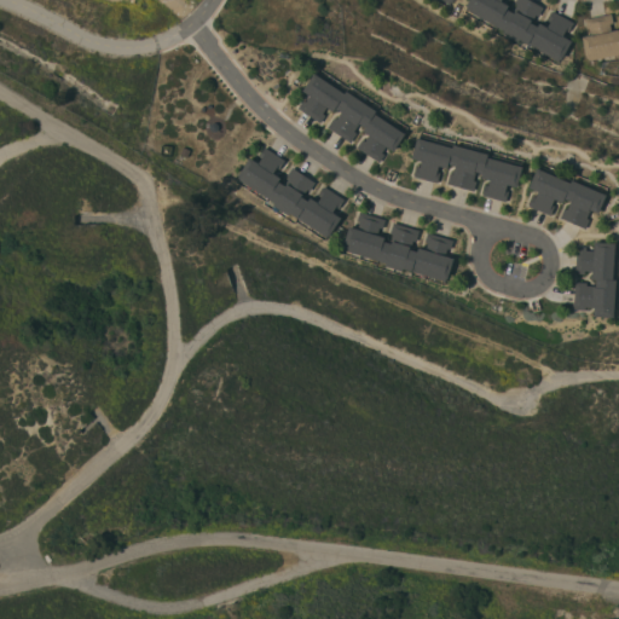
[(520,39),(519,42),(503,33),(504,30),(466,9),(467,5),(466,5),(468,0),(501,0),(509,5),(507,9),(513,11),(516,4),(515,3),(516,0),(532,0),(544,7),(539,16),(536,13),(531,22),(538,25),(539,22),(548,25),(550,21),(548,19),(553,10),(574,22),(570,32),(566,29),(563,35),(572,40),(562,59),(560,58),(559,61),(520,39)]
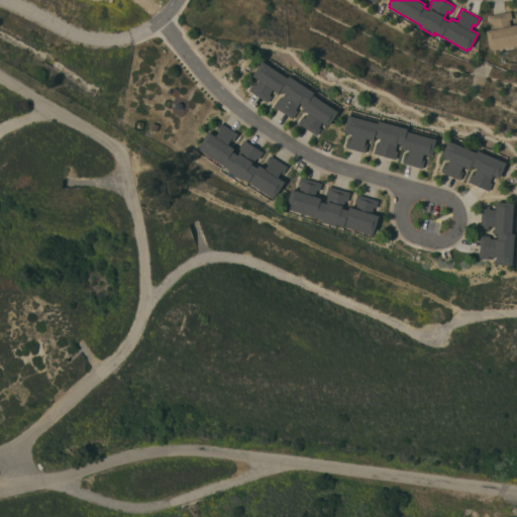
[(516,44),(492,49),(491,47),(490,47),(487,30),(494,28),(493,22),(490,23),(489,15),(511,11),(512,18),(509,19),(511,25),(516,24),(516,44)]
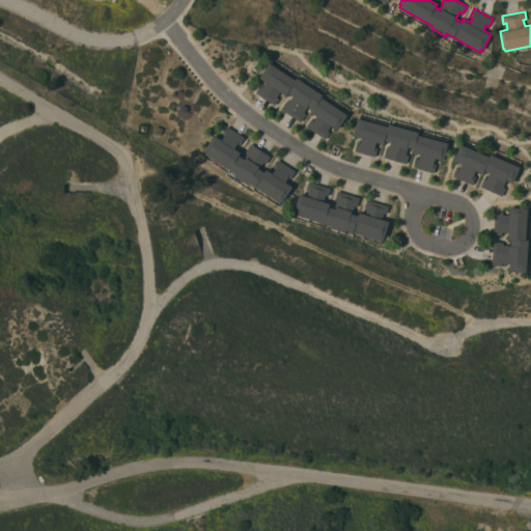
[(304,81),(305,80),(318,88),(317,90),(348,111),(346,113),(347,114),(338,129),(331,124),(328,131),(330,132),(326,138),(307,126),(311,119),(313,120),(316,115),(311,112),(313,109),(308,105),(304,112),(306,113),(301,121),(281,108),(286,101),(288,102),(294,94),(288,91),(286,94),(281,90),(277,96),(279,99),(275,105),(256,91),(260,85),(262,87),(267,81),(259,77),(270,62),(271,62),(273,60),(304,81)]
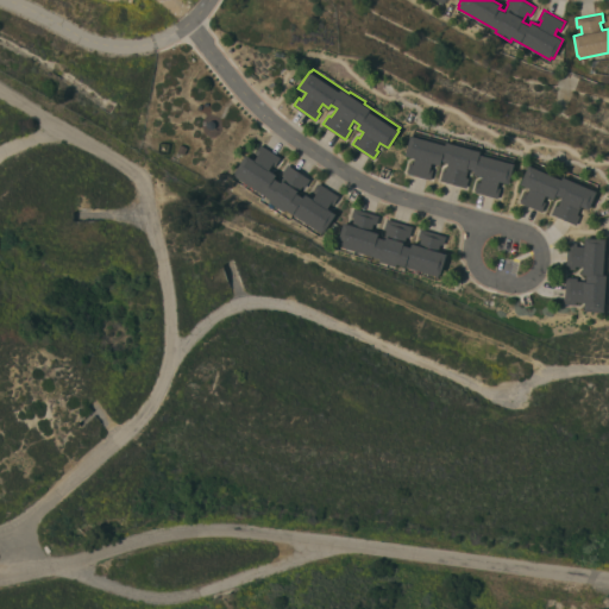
[(460,145),(460,142),(473,145),(472,149),(514,159),(513,163),(514,163),(509,183),(500,181),(498,187),(501,187),(498,198),(475,192),(478,181),(481,182),(482,176),(475,174),(475,170),(469,168),(466,176),(469,177),(466,187),(440,180),(443,170),(446,171),(449,163),(441,161),(440,164),(432,162),(431,168),(433,169),(431,180),(408,173),(410,163),(413,163),(415,157),(406,155),(410,135),(413,136),(413,132),(460,145)]
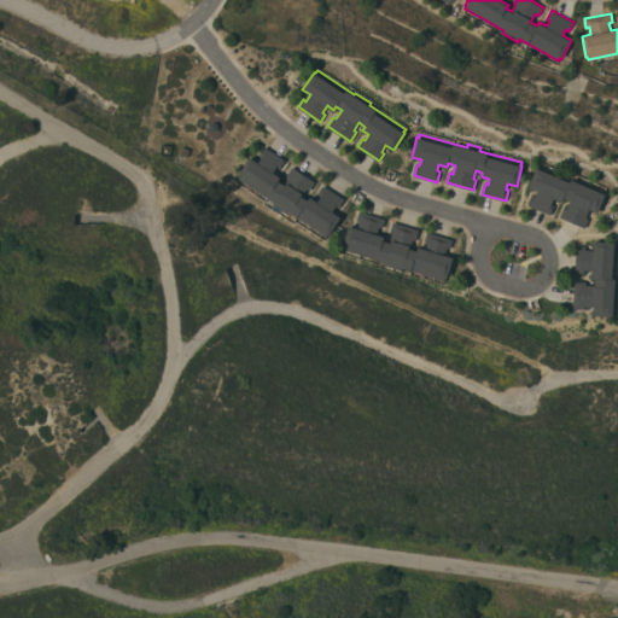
[(290,211),(289,214),(273,204),(275,202),(238,178),(239,175),(238,175),(250,156),(258,162),(262,155),(260,153),(264,146),(285,159),(280,167),(278,164),(273,172),(280,176),(279,180),(284,184),(289,176),(287,175),(292,167),(315,181),(310,190),(307,188),(302,196),(308,199),(310,197),(318,202),(321,194),(319,193),(324,186),(344,198),(339,207),(337,204),(332,211),(340,216),(330,234),(328,234),(327,235),(290,211)]
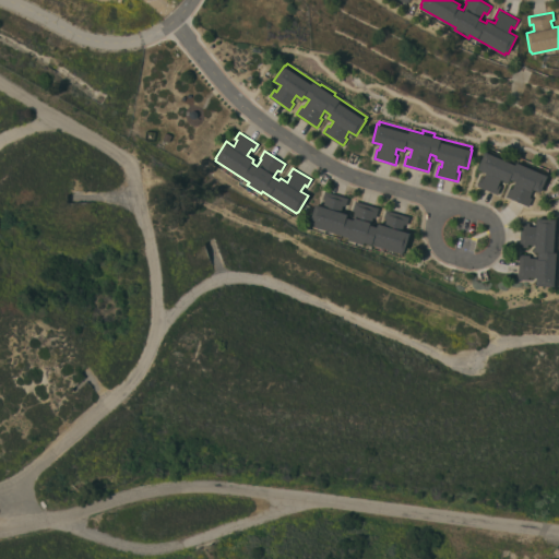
[(524,165),(525,163),(540,169),(539,171),(548,176),(540,192),(534,189),(531,197),(533,198),(530,205),(507,195),(510,188),(512,189),(515,180),(510,178),(509,182),(501,179),(499,183),(502,185),(498,194),(477,186),(482,176),(485,177),(487,173),(478,168),(486,151),(487,152),(488,149),(524,165)]
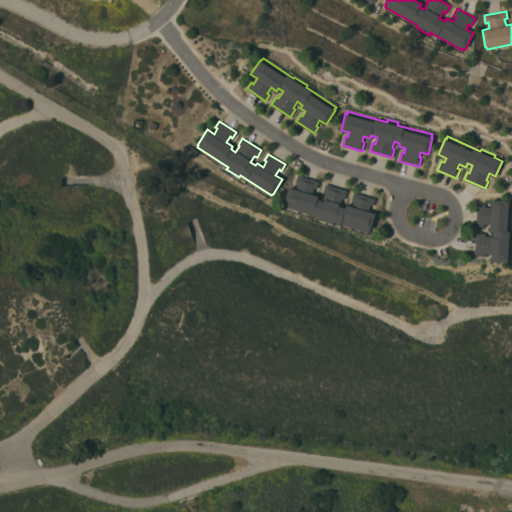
[(334,221),(333,223),(319,219),(320,217),(284,206),(285,204),(284,204),(289,187),(296,189),(298,182),(296,182),(298,174),(319,181),(317,189),(314,188),(312,194),(318,195),(317,199),(323,200),(325,193),(323,192),(325,183),(347,190),(345,199),(342,199),(340,206),(345,207),(346,204),(352,206),(354,200),(352,199),(354,192),(375,198),(373,206),(370,205),(368,211),(375,213),(370,230),(369,229),(369,232),(334,221)]
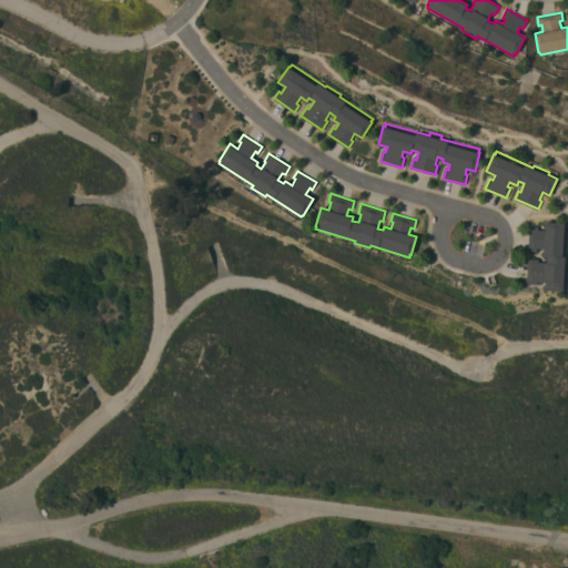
[(567,223),(566,264),(567,264),(567,281),(565,281),(564,291),(545,290),(546,282),(537,281),(537,284),(527,283),(528,257),(539,259),(539,261),(546,262),(547,255),(544,255),(545,249),(537,247),(537,251),(528,251),(530,225),(538,225),(538,229),(545,229),(546,221),(566,222),(566,223),(567,223)]
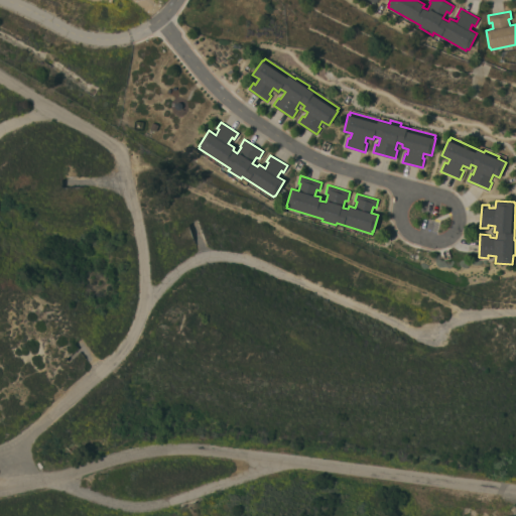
All buildings are outlined.
